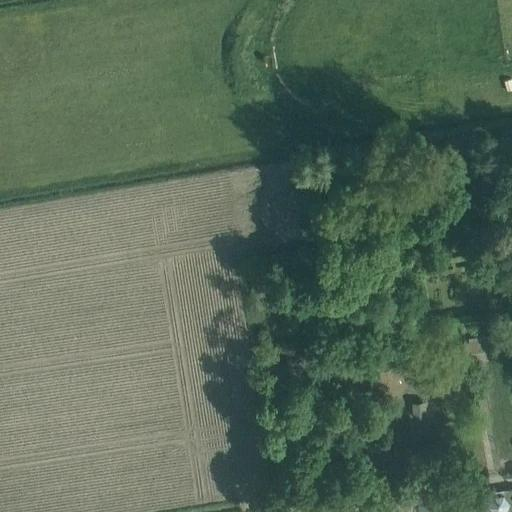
[(301,288),(289,291),(292,302),(303,300),(301,288)]
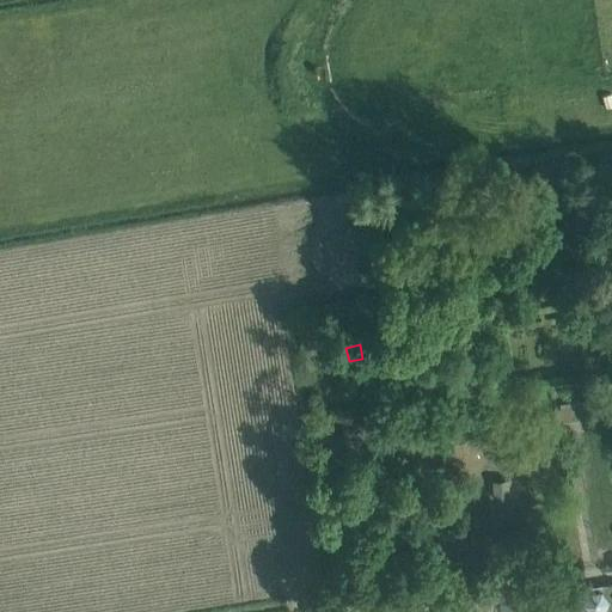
[(510,478),(491,479),(491,499),(510,497),(510,478)]
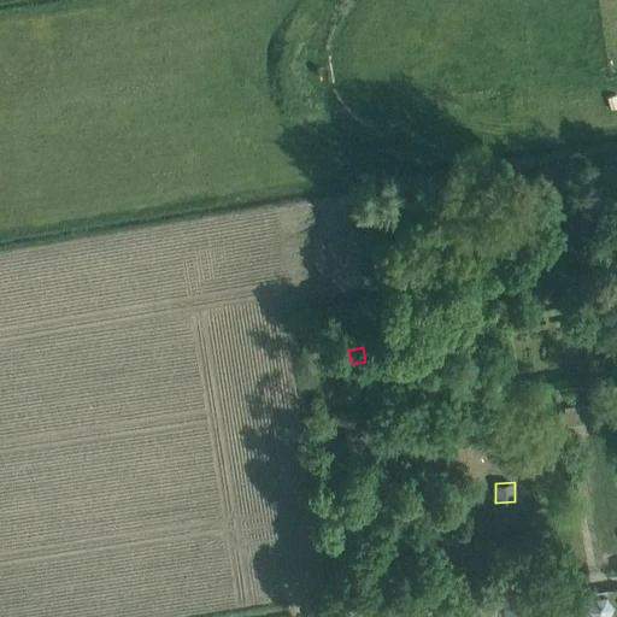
[(564,604),(559,607),(568,616),(606,616),(611,616),(616,616),(616,588),(609,589),(598,589),(587,593),(575,598),(564,604)]
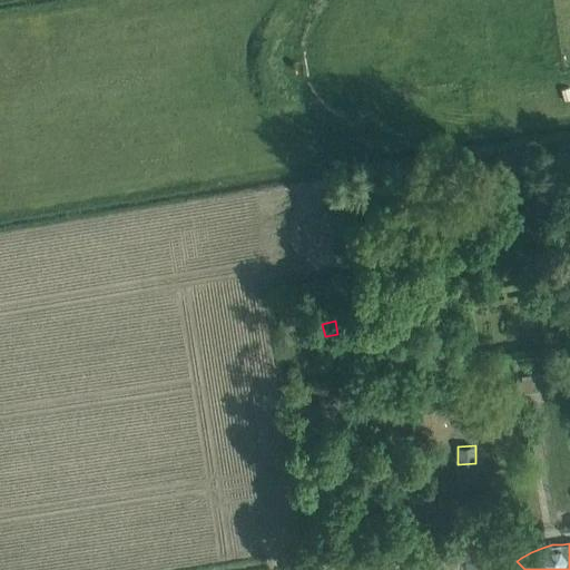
[(468,569),(485,569),(504,567),(500,546),(465,551),(468,569)]
